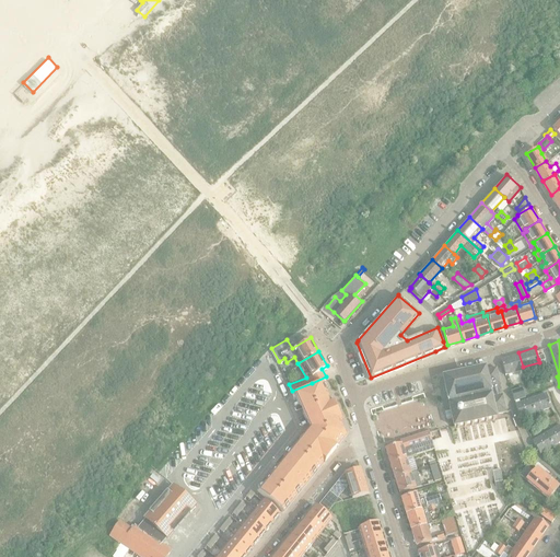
[(506,372),(523,367),(518,352),(501,358),(506,372)]
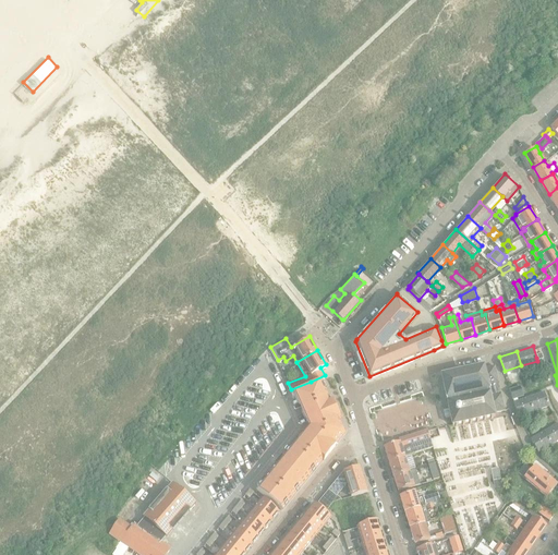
[(543,357),(536,358),(537,361),(540,371),(547,368),(544,356),(543,357)]
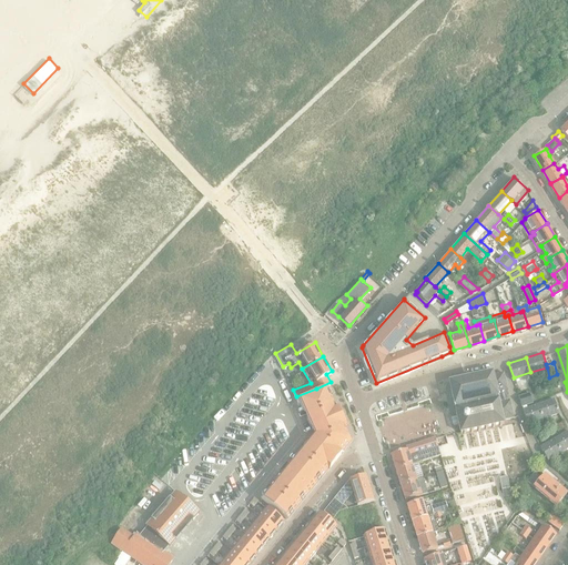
[(494,373),(493,369),(489,370),(489,369),(488,369),(488,370),(483,372),(482,370),(480,370),(480,372),(475,373),(475,372),(473,372),(473,374),(467,375),(467,373),(465,373),(466,375),(462,376),(460,374),(459,375),(459,376),(454,377),(454,376),(453,376),(453,379),(449,379),(456,414),(453,414),(454,423),(457,422),(458,424),(460,424),(462,430),(464,429),(465,431),(466,430),(466,429),(472,427),(472,429),(474,429),(474,426),(478,426),(478,427),(482,426),(480,425),(486,424),(486,425),(488,425),(488,423),(493,422),(494,424),(496,423),(495,422),(500,421),(500,422),(503,422),(503,420),(505,420),(505,416),(514,414),(504,371),(494,373)]
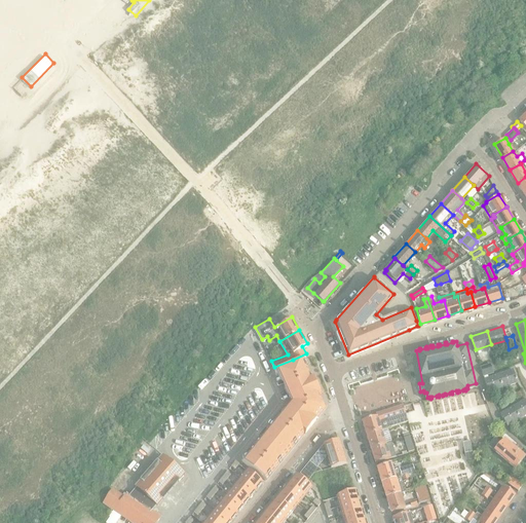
[(298,402),(273,431),(267,425),(260,434),(266,439),(247,461),(243,458),(242,458),(265,478),(304,433),(318,415),(326,406),(322,395),(323,395),(313,374),(313,375),(305,357),(277,368),(277,369),(283,367),(298,402)]
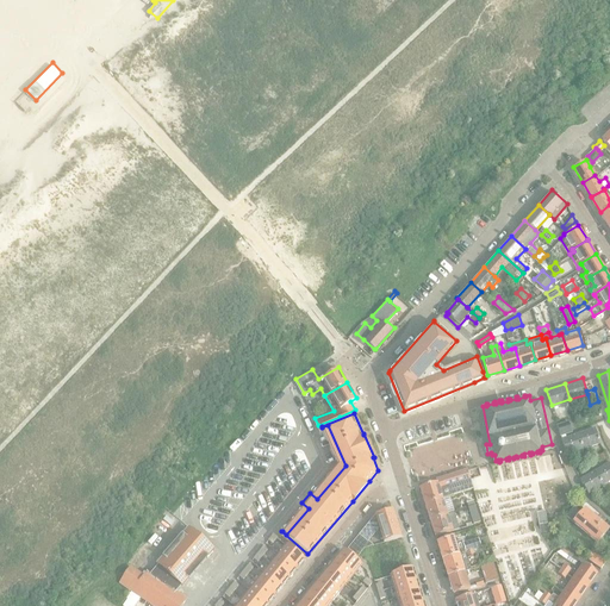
[(561,432),(572,429),(568,419),(558,423),(561,432)]
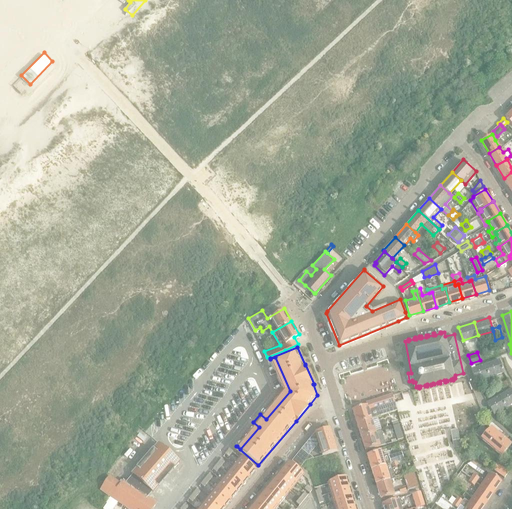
[(499,357),(485,362),(489,374),(503,370),(499,357)]
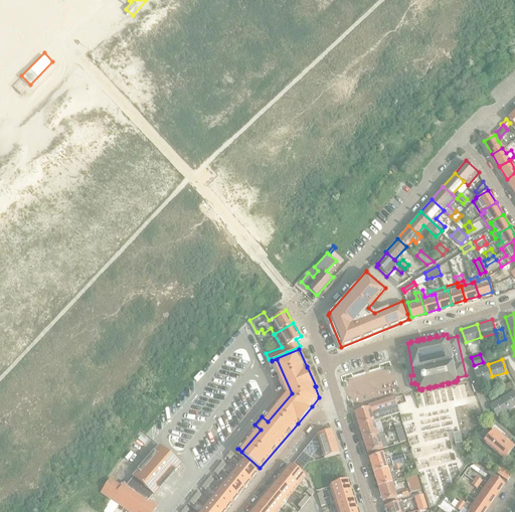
[(478,381),(492,376),(488,364),(474,369),(478,381)]
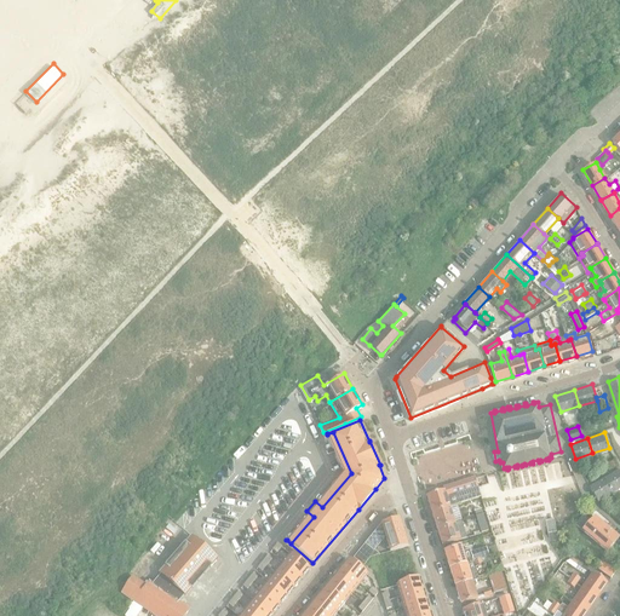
[(619,466),(606,476),(613,490),(619,485),(619,466)]
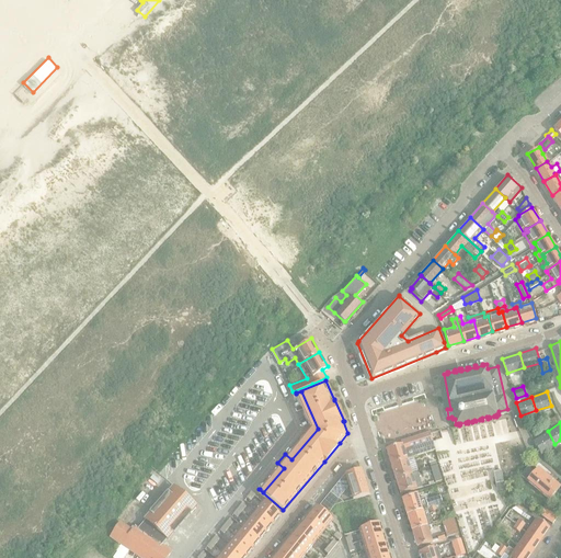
[(402,442),(387,446),(391,462),(408,456),(407,456),(412,455),(418,453),(435,447),(436,447),(430,430),(423,432),(401,439),(402,442)]
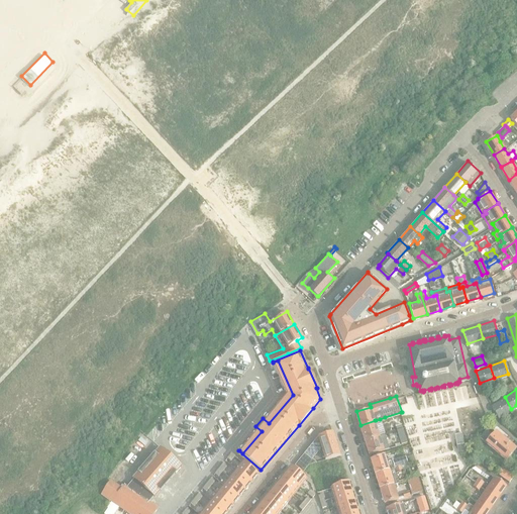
[(499,416),(511,409),(505,397),(492,405),(499,416)]
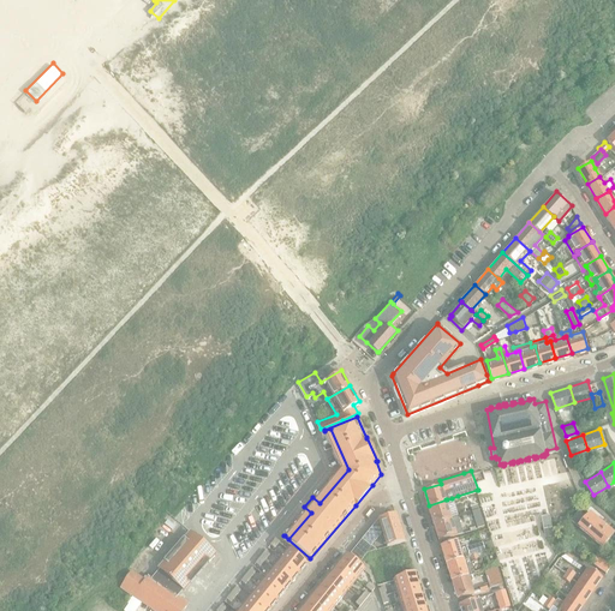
[(429,505),(434,521),(452,515),(447,499),(429,505)]
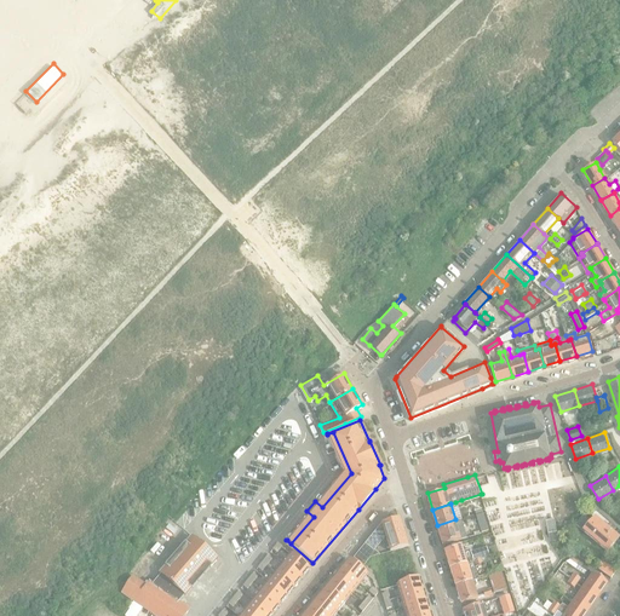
[(483,511),(476,513),(481,530),(488,528),(483,511)]
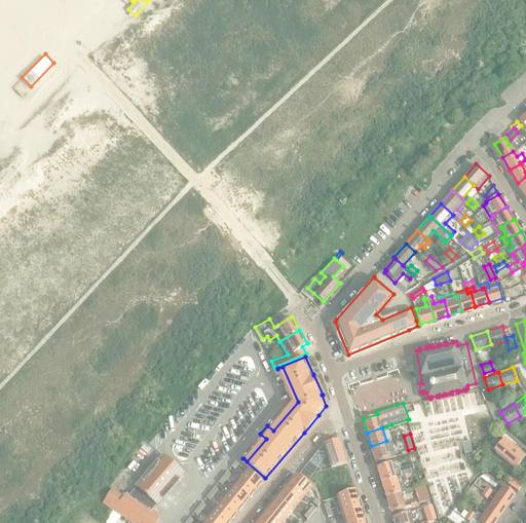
[(515,465),(525,454),(518,448),(521,446),(517,442),(515,444),(504,436),(500,440),(495,435),(488,443),(515,465)]
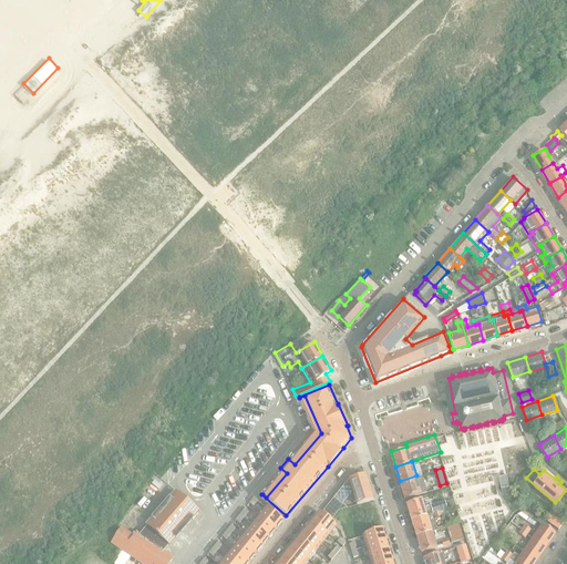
[(151,474),(158,480),(161,477),(160,475),(154,471),(151,474)]
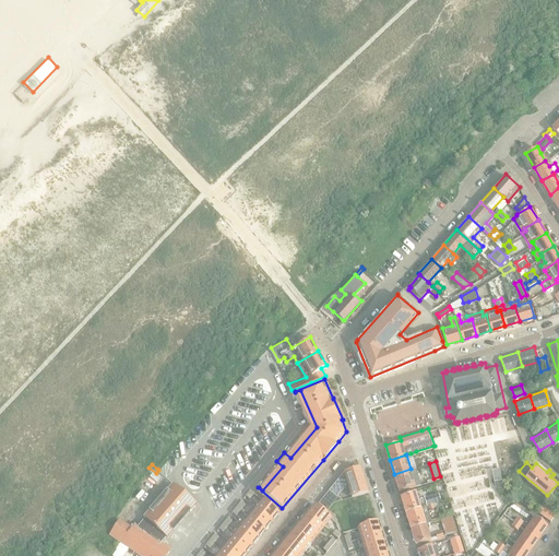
[(341,489),(347,481),(352,495),(368,489),(360,465),(344,470),(333,483),(341,489)]
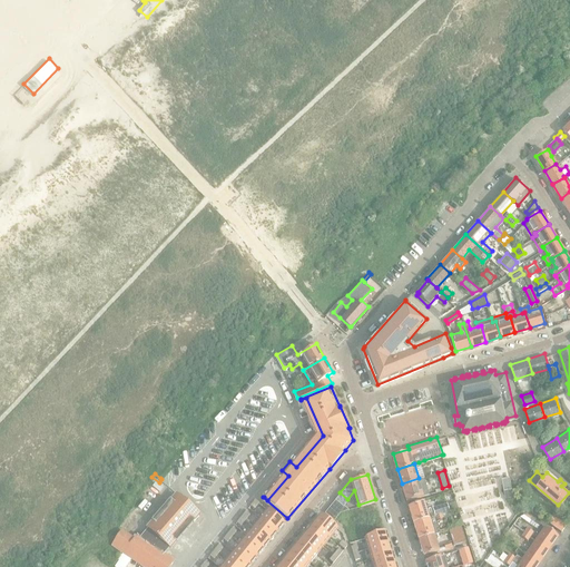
[(505,497),(513,495),(509,476),(501,477),(505,497)]
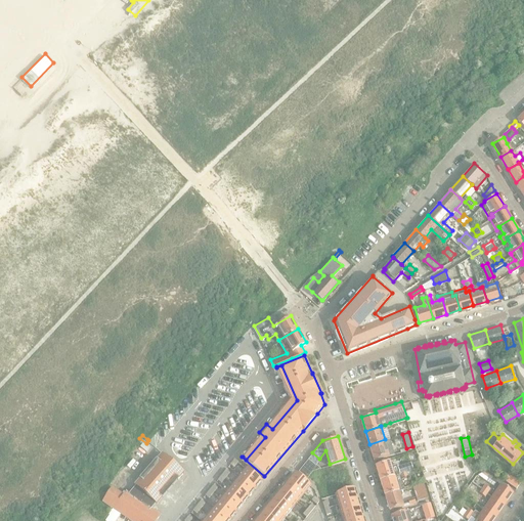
[(386,445),(385,439),(369,444),(374,459),(389,454),(393,452),(391,444),(386,445)]
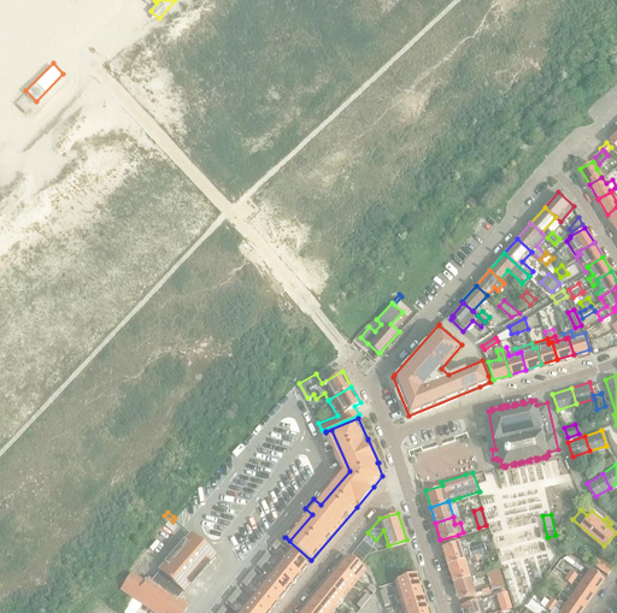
[(216,554),(191,531),(148,579),(133,567),(119,585),(158,612),(181,612),(189,602),(177,595),(183,588),(184,589),(216,554)]
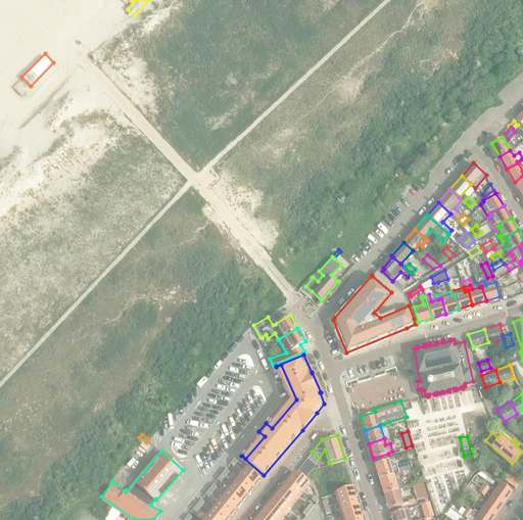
[(312,468),(319,466),(307,457),(298,468),(306,475),(312,468)]
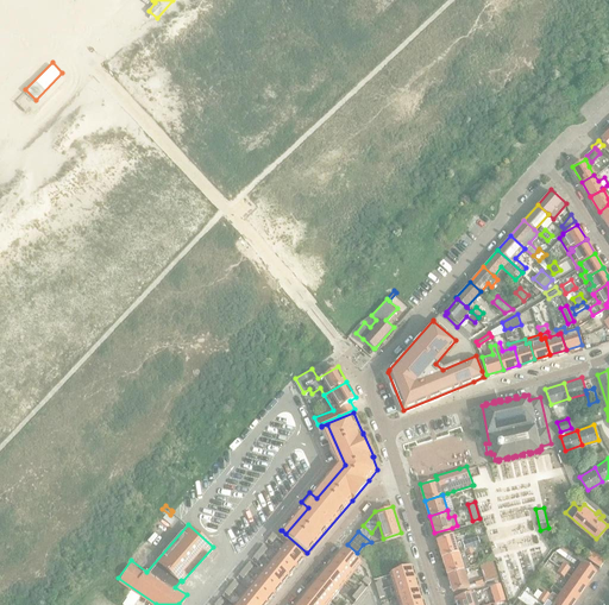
[(437,539),(443,556),(458,550),(453,533),(437,539)]
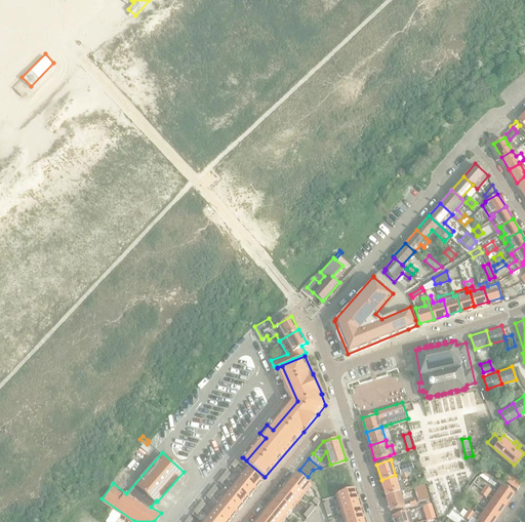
[(398,465),(401,474),(407,472),(414,470),(411,460),(398,465)]
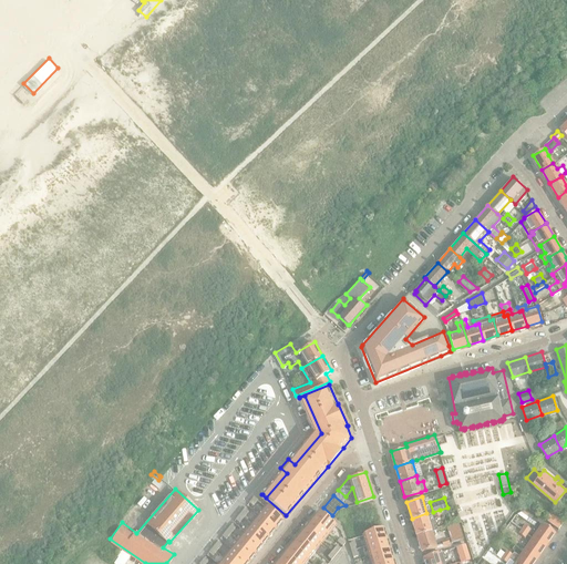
[(266,503),(258,512),(275,525),(282,516),(266,503)]
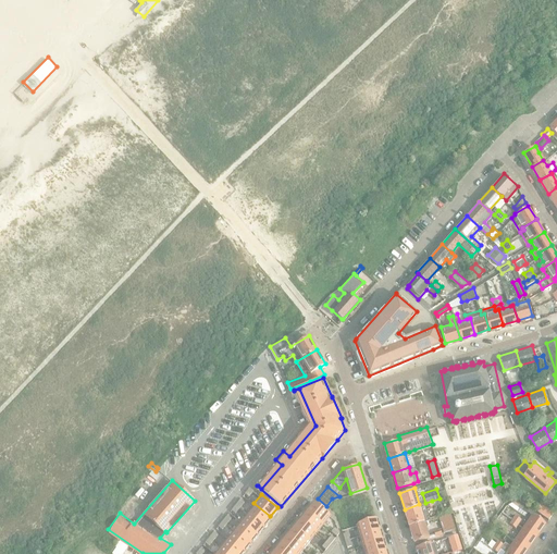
[(306,508),(322,521),(329,513),(312,500),(306,508)]
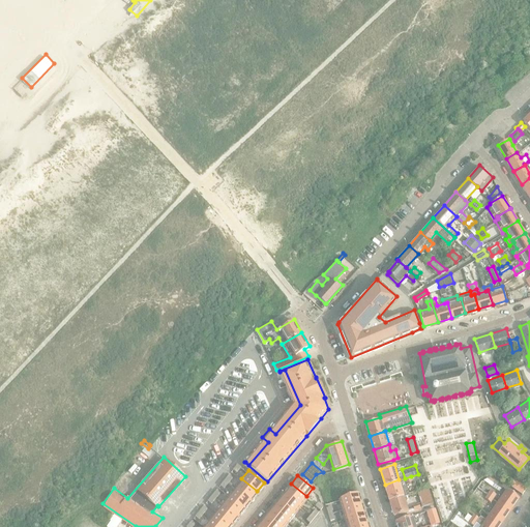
[(522,493),(527,486),(514,477),(509,484),(522,493)]
